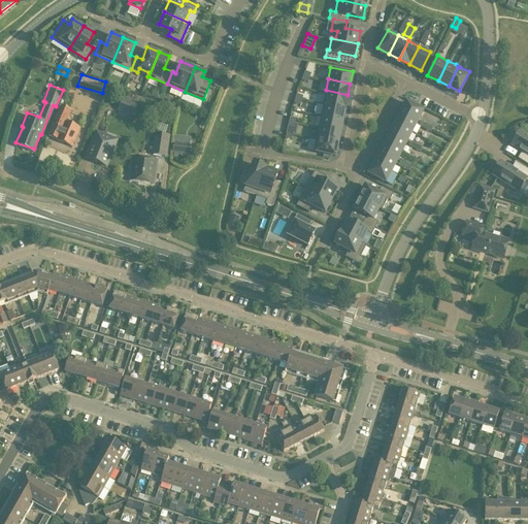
[(152,94),(159,96),(162,89),(158,87),(154,89),(152,94)]
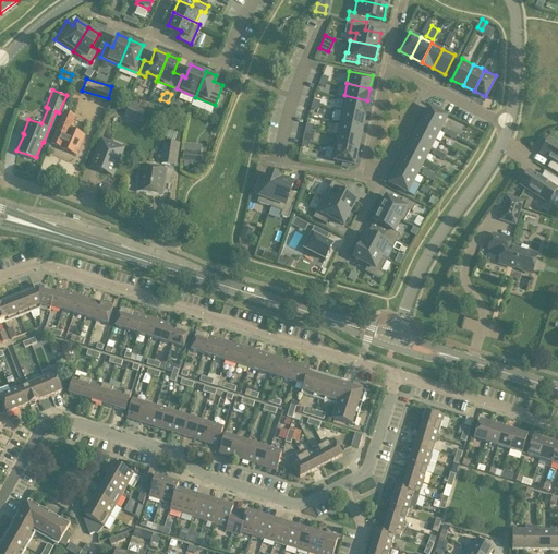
[(341,108),(364,112),(367,100),(344,95),(341,108)]
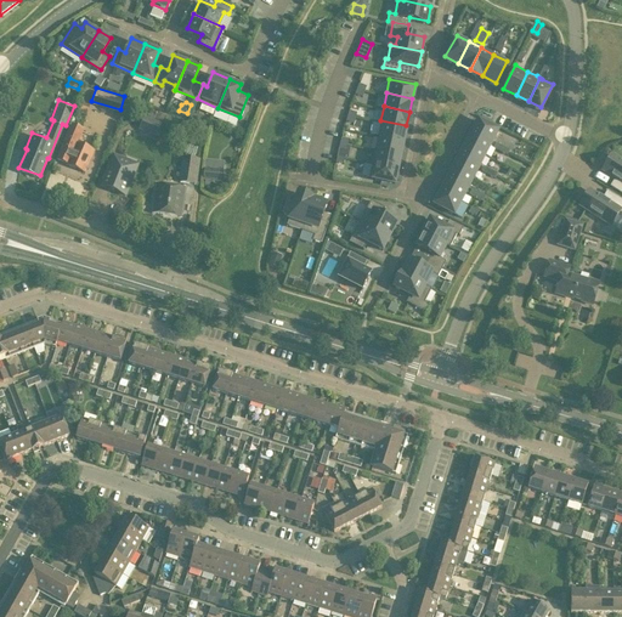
[(153,117),(148,130),(156,132),(160,120),(153,117)]
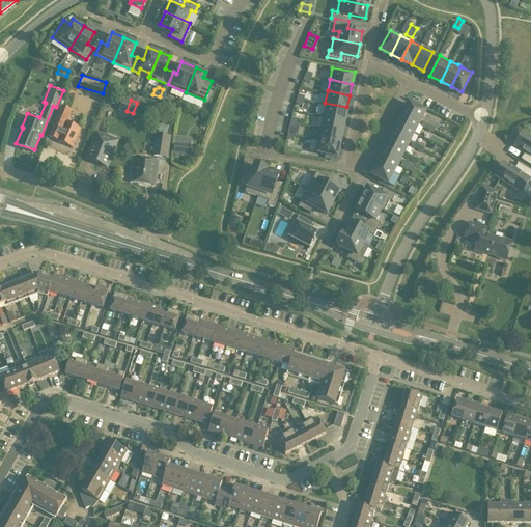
[(402,110),(419,119),(425,109),(408,100),(402,110)]
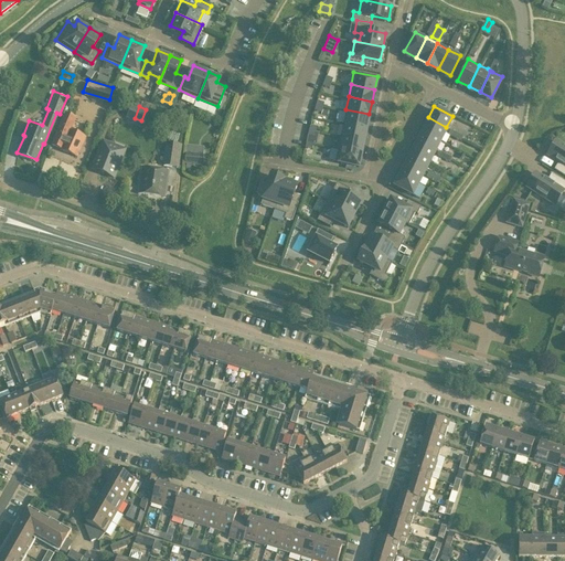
[(77,152),(85,135),(71,128),(76,115),(64,109),(51,141),(77,152)]
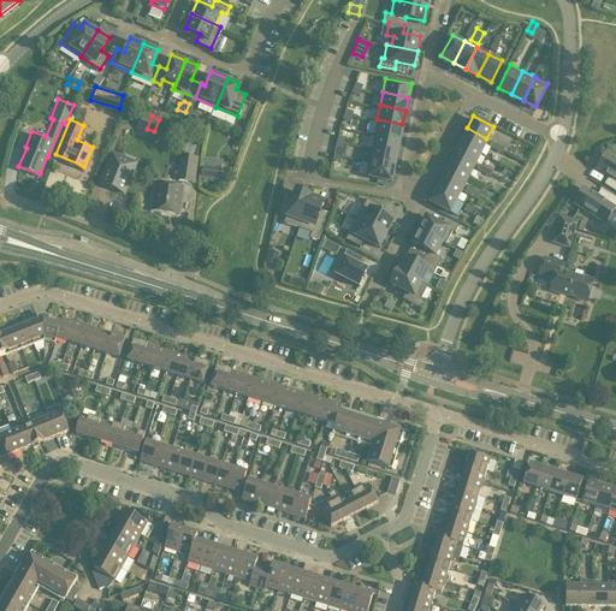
[(374,132),(400,138),(402,124),(377,119),(374,132)]
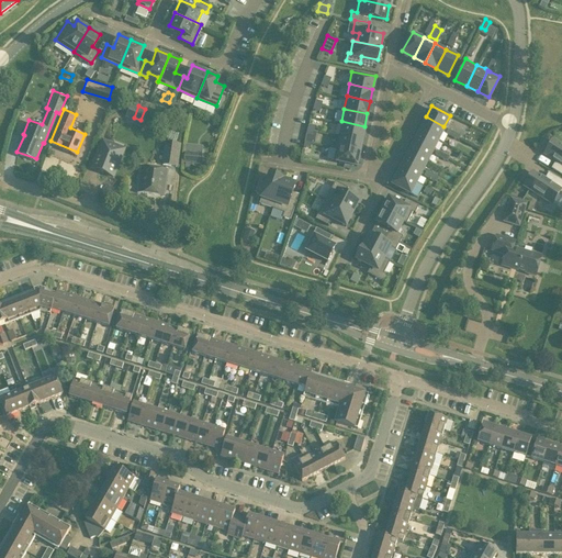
[(420,127),(438,137),(444,126),(426,116),(420,127)]
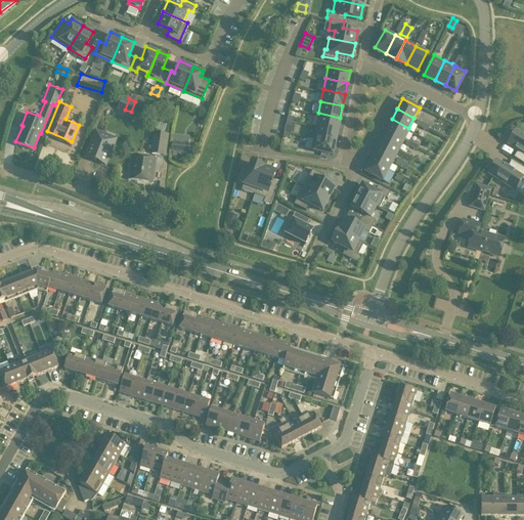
[(315,124),(338,129),(340,118),(318,113),(315,124)]
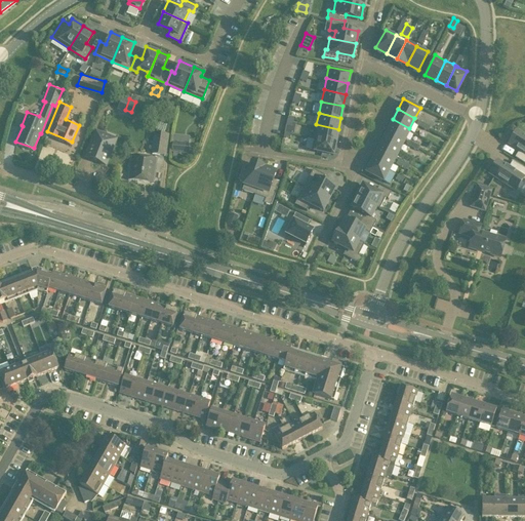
[(154,125),(164,129),(166,122),(157,119),(154,125)]
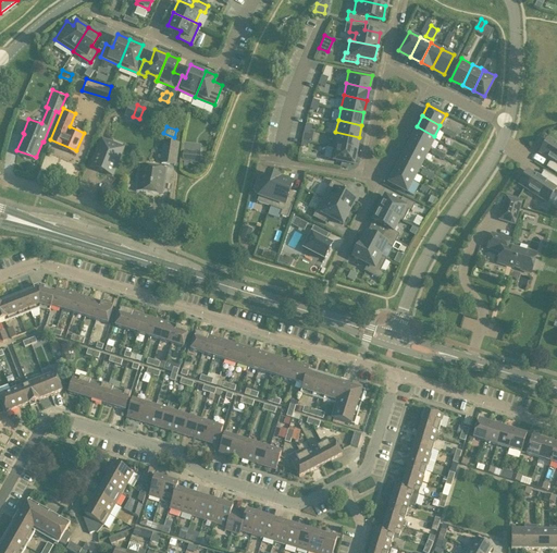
[(411,137),(429,146),(434,136),(417,126),(411,137)]
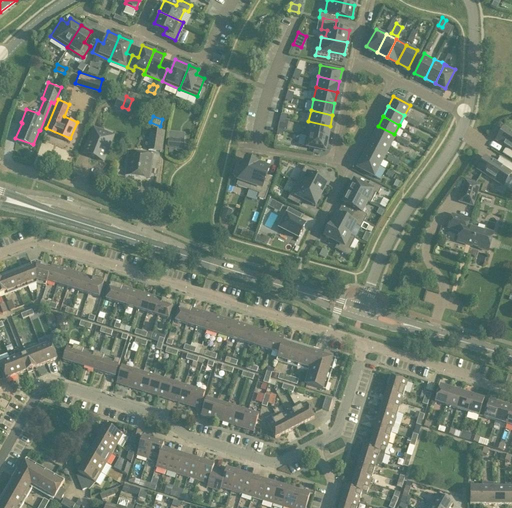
[(306,133),(327,137),(330,126),(308,121),(306,133)]
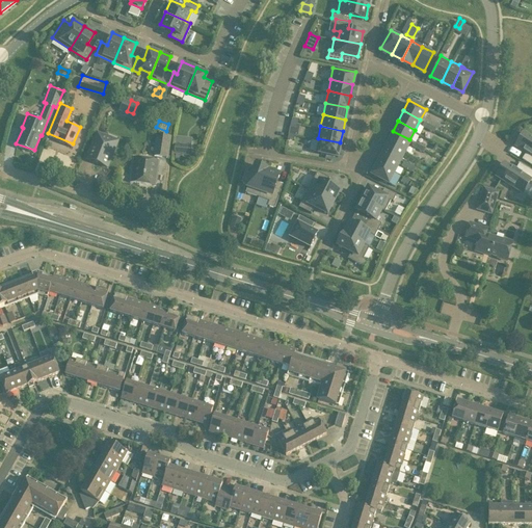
[(117,138),(97,130),(91,144),(98,147),(94,158),(107,163),(117,138)]
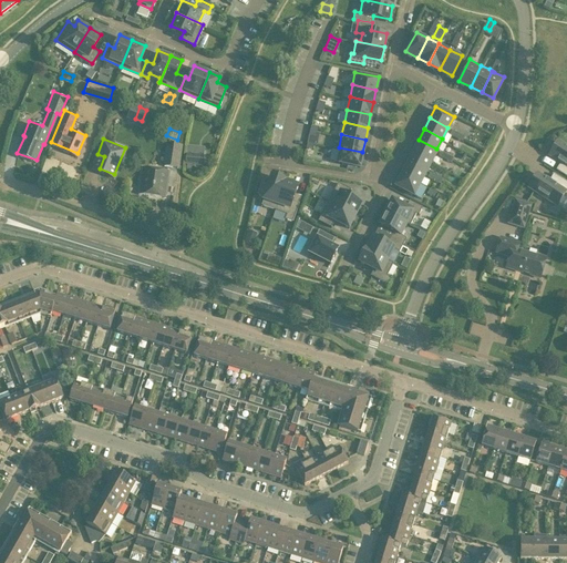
[(566,144),(558,139),(549,153),(560,160),(556,167),(566,174),(566,144)]
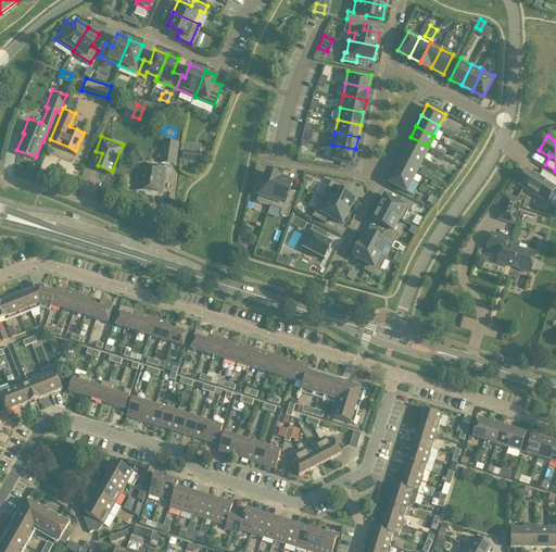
[(162,159),(176,161),(179,139),(165,137),(162,159)]
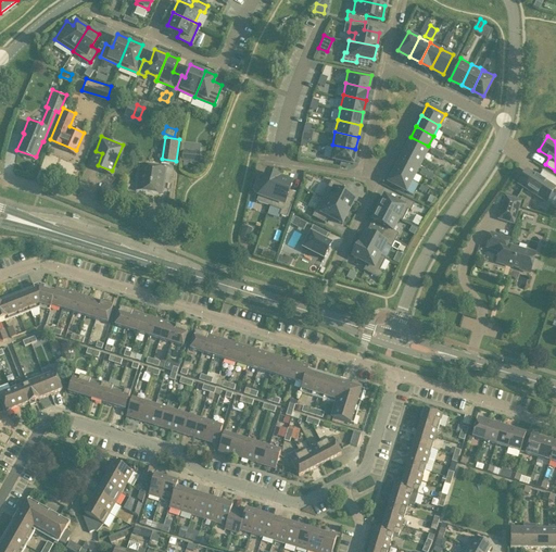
[(405,148),(422,157),(428,146),(411,137),(405,148)]
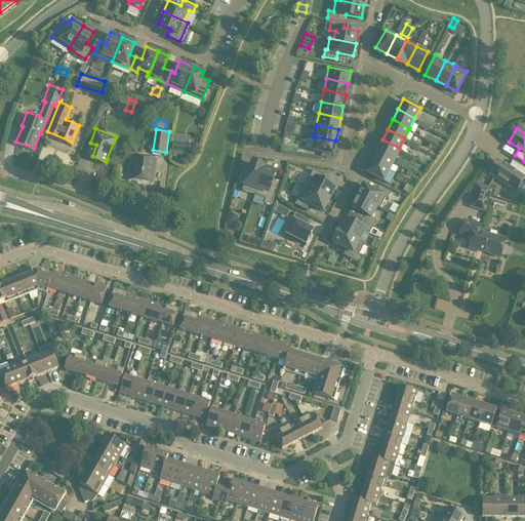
[(327,151),(333,152),(335,141),(314,136),(312,148),(320,150),(327,151)]
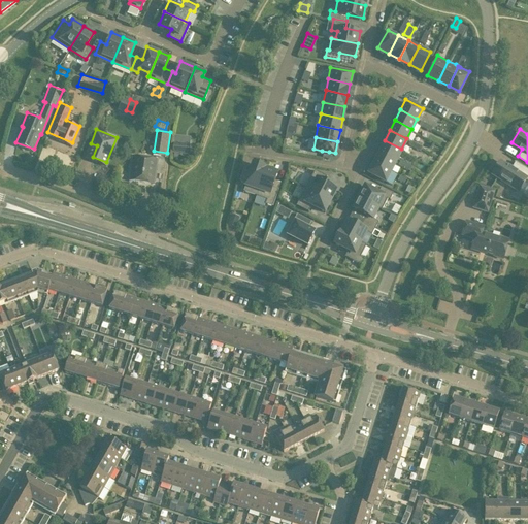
[(173,139),(172,151),(174,151),(178,151),(189,152),(190,140),(173,139)]
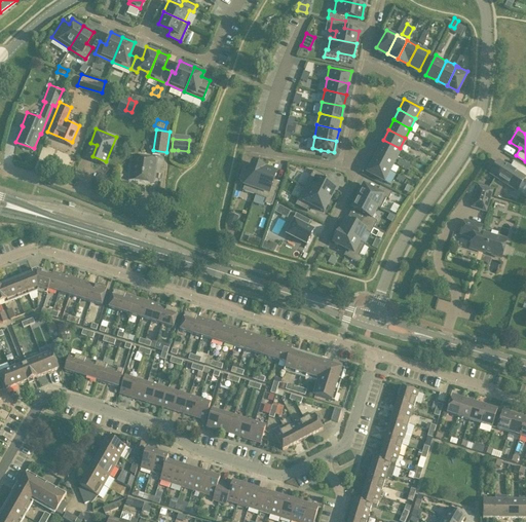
[(378,150),(395,158),(400,148),(383,140),(378,150)]
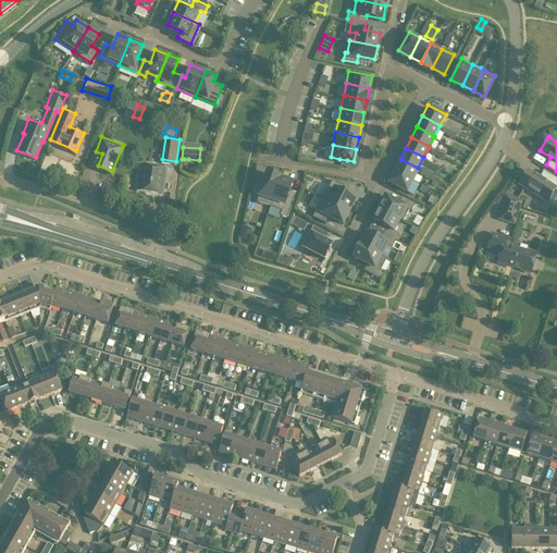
[(394,169),(412,179),(418,168),(400,159),(394,169)]
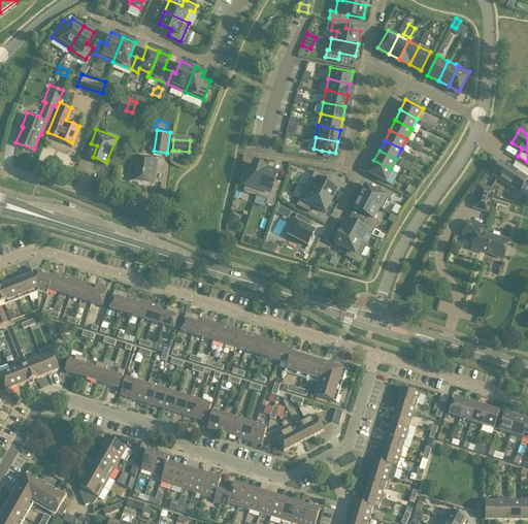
[(154,182),(157,157),(132,153),(129,177),(154,182)]
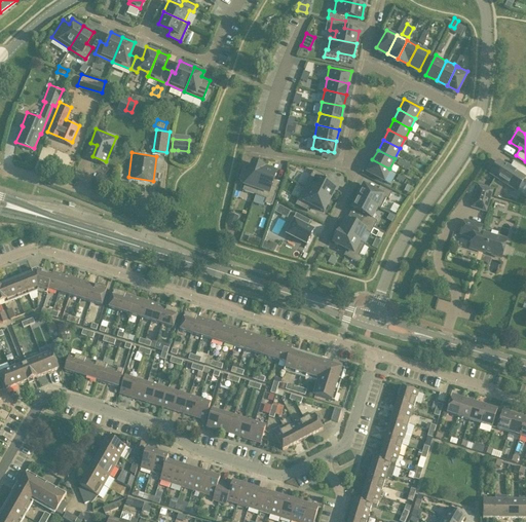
[(367,170),(384,179),(389,169),(372,159),(367,170)]
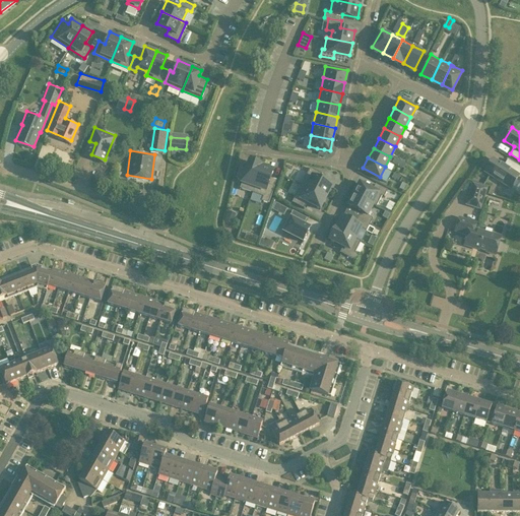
[(519,177),(519,165),(508,157),(503,164),(493,157),(484,170),(510,186),(517,175),(519,177)]
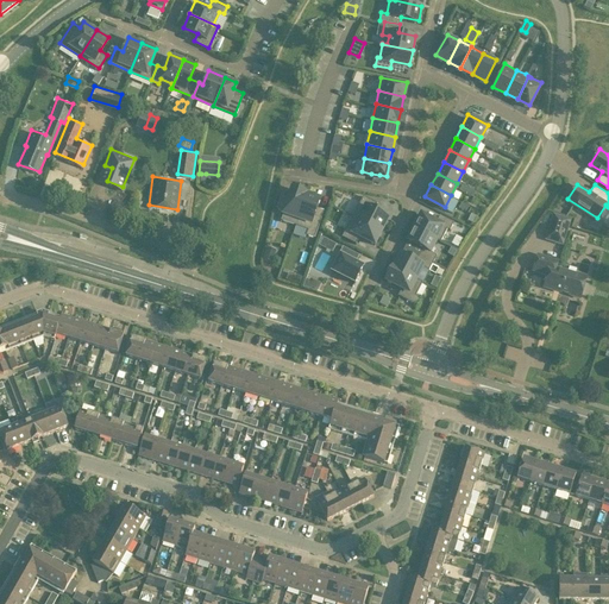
[(306,192),(306,190),(292,186),(289,194),(281,190),(276,206),(283,208),(281,218),(295,222),(306,192)]
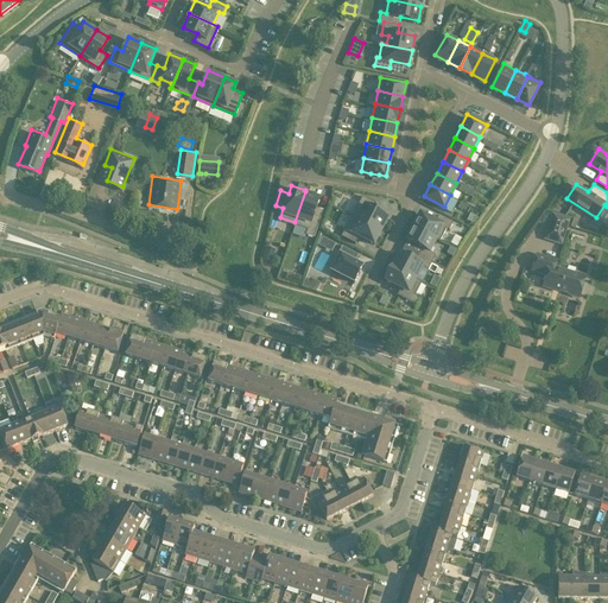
[(314,235),(321,215),(314,213),(320,196),(305,191),(295,222),(308,227),(305,232),(314,235)]
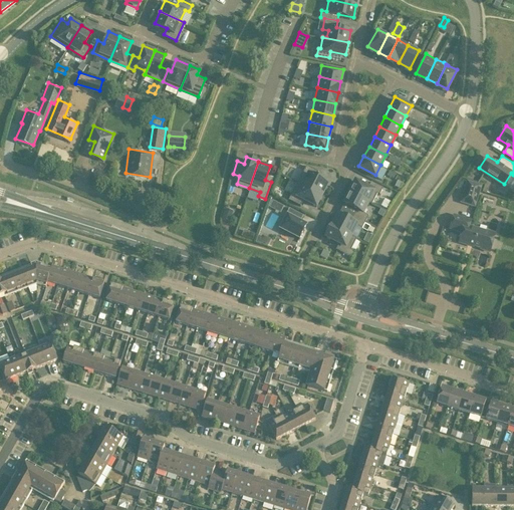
[(297,180),(322,193),(327,182),(315,175),(318,169),(306,163),(297,180)]
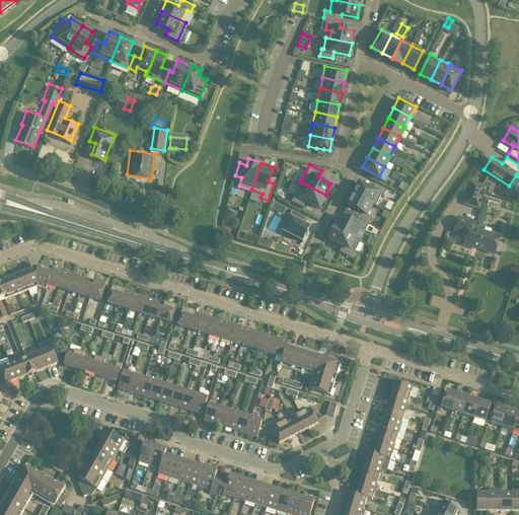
[(301,180),(305,168),(298,166),(293,177),(301,180)]
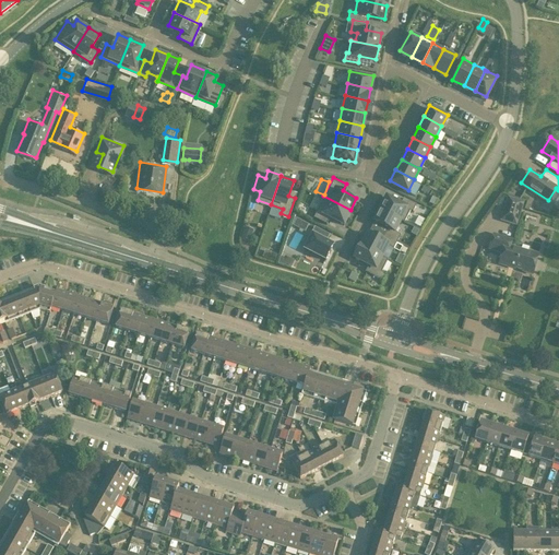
[(309,203),(317,207),(322,195),(314,191),(309,203)]
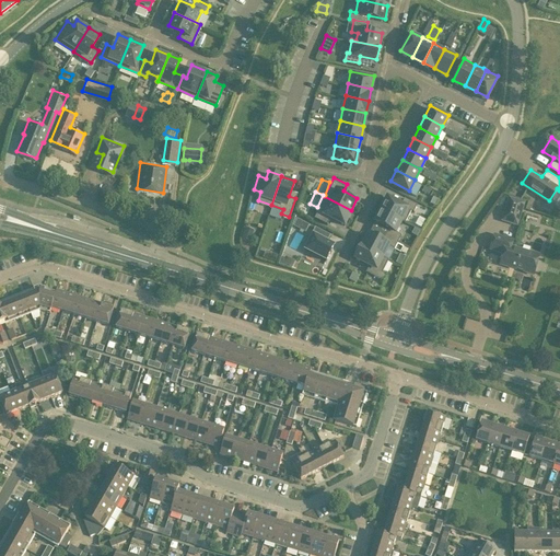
[(381,207),(405,219),(411,208),(413,209),(417,201),(405,195),(401,201),(387,195),(381,207)]
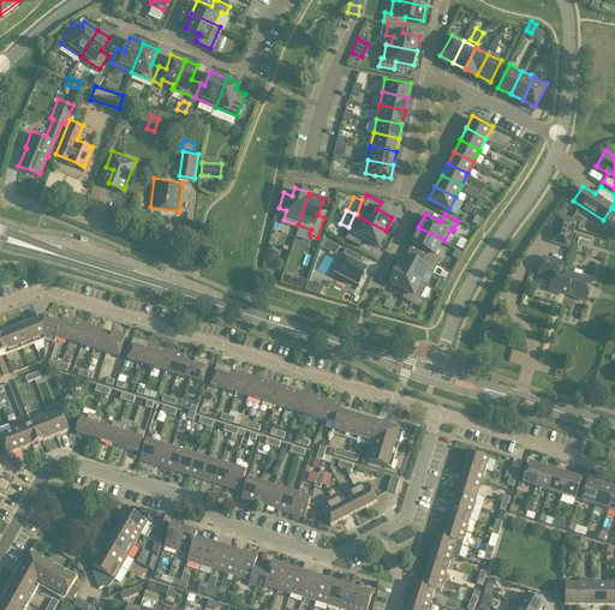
[(568,244),(575,220),(560,214),(553,238),(568,244)]
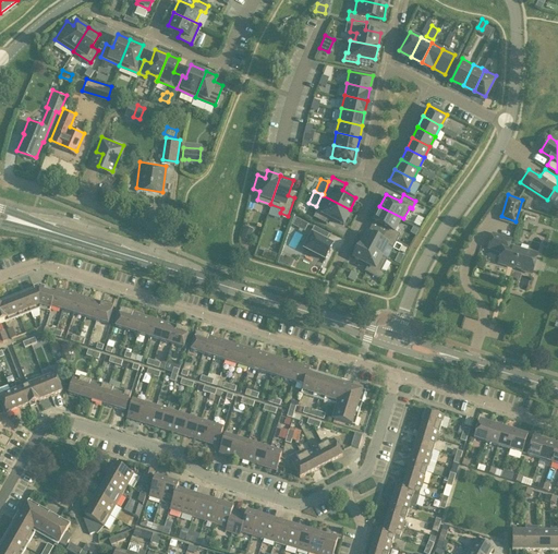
[(329,215),(343,221),(350,209),(323,195),(313,215),(326,221),(329,215)]
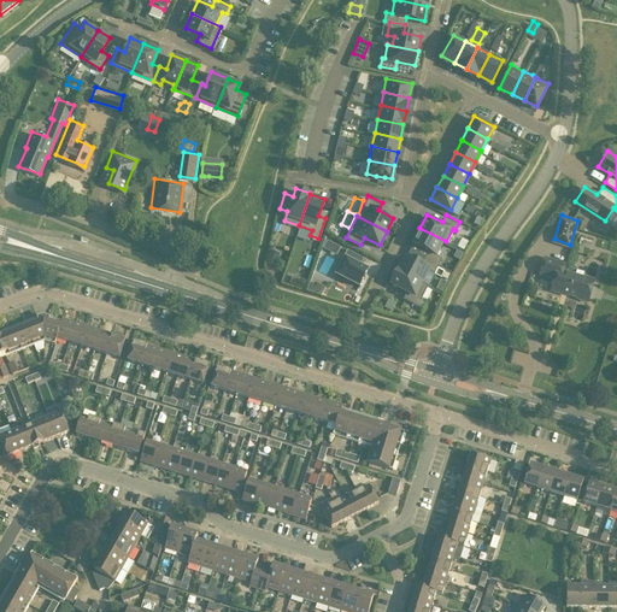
[(424,256),(439,263),(442,256),(436,252),(442,240),(446,242),(446,241),(419,228),(412,241),(428,249),(424,256)]
